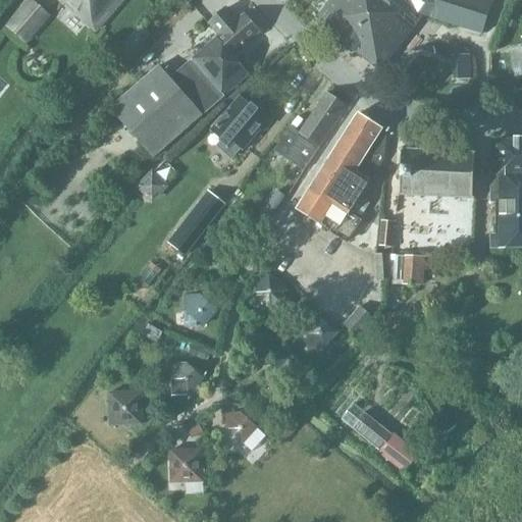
[(58,0),(95,32),(121,0),(58,0)]
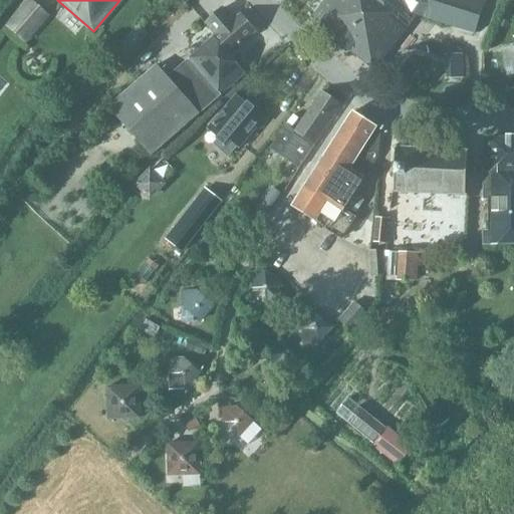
[(326,0),(310,20),(334,38),(333,44),(346,54),(351,52),(375,71),(417,16),(475,34),(486,0),(326,0)]
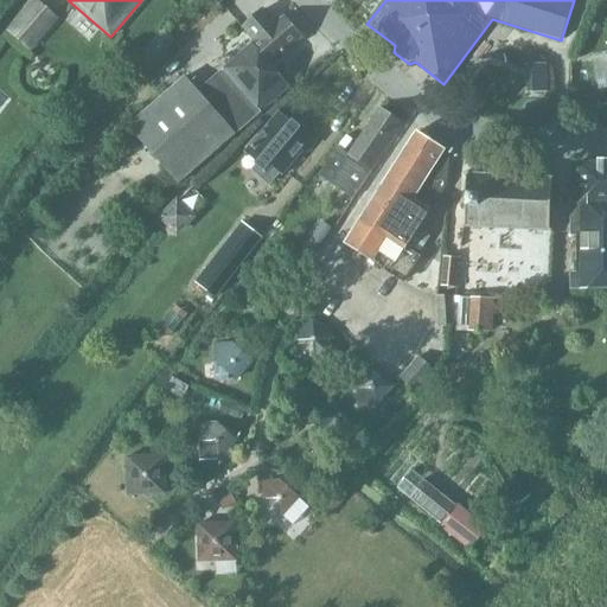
[(8,33),(29,51),(56,20),(36,2),(8,33)]
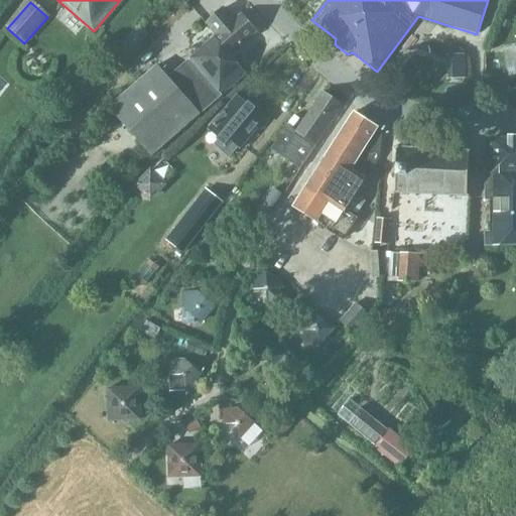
[(109,109),(151,156),(245,74),(229,55),(255,32),(240,15),(234,21),(224,9),(206,24),(217,36),(168,79),(157,66),(109,109)]
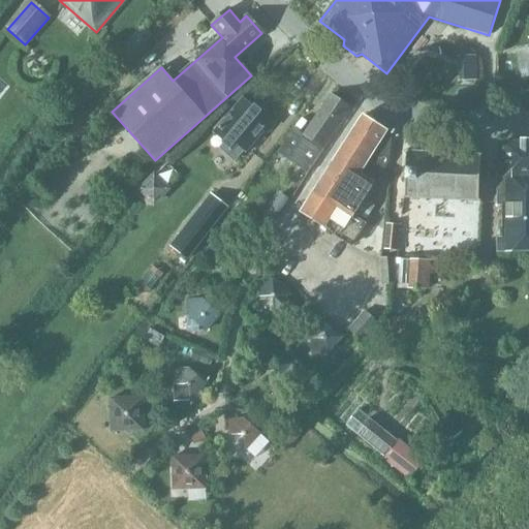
[(528,50),(518,52),(522,91),(528,89),(528,50)]
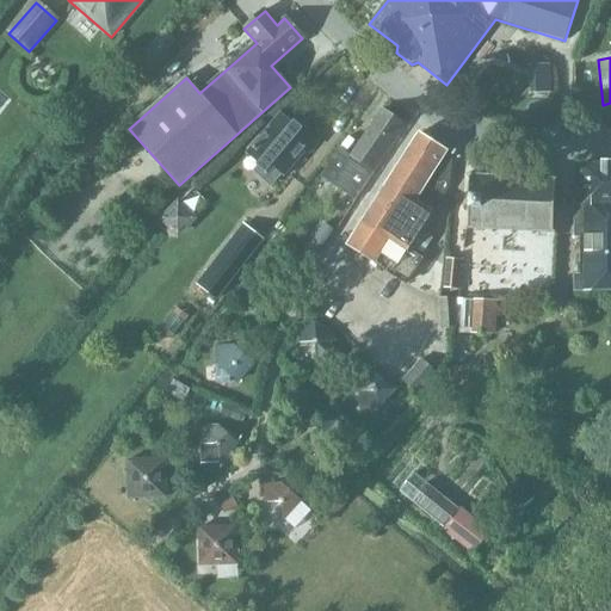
[(319,176),(355,201),(405,129),(382,112),(350,158),(338,149),(319,176)]
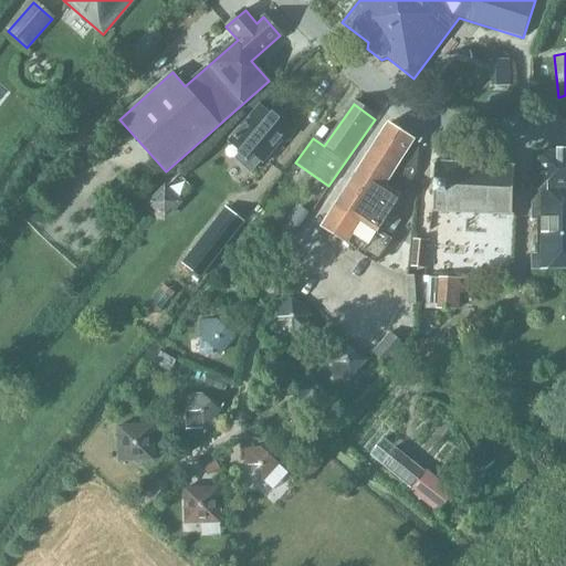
[(260,105),(229,143),(245,156),(240,163),(252,173),(261,160),(263,163),(286,136),(275,126),(280,122),(260,105)]
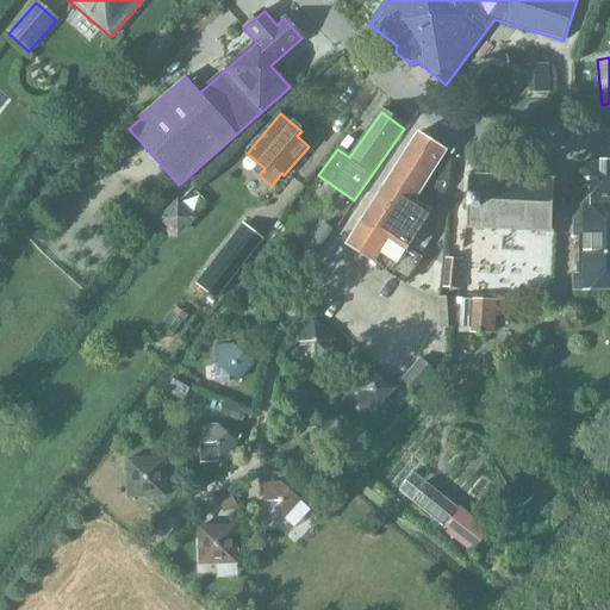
[(418,134),(348,246),(406,281),(421,259),(408,250),(448,186),(452,155),(418,134)]
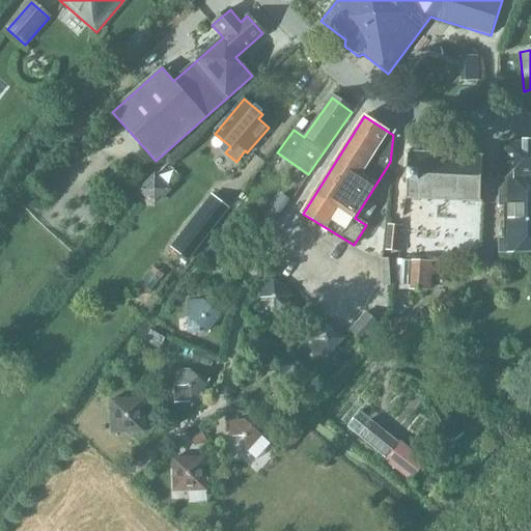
[(506,239),(500,239),(500,253),(530,252),(530,141),(524,141),(524,142),(506,142),(506,178),(500,178),(500,206),(506,206),(506,239)]
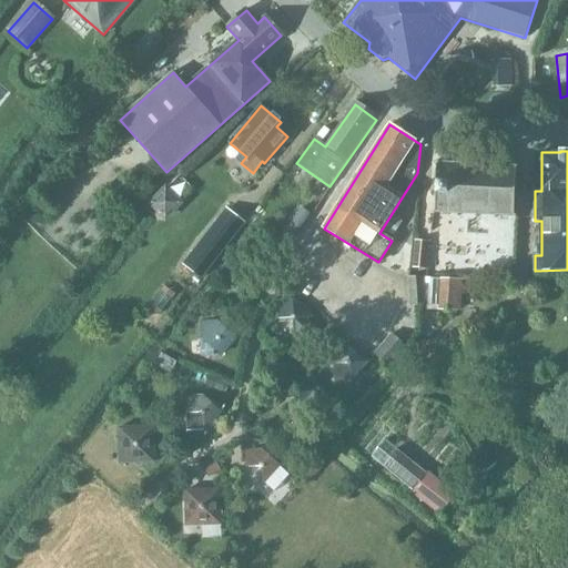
[(517,219),(518,217),(515,214),(517,170),(520,166),(519,165),(516,169),(499,168),(499,164),(497,164),(497,168),(479,166),(480,163),(478,163),(478,166),(460,165),(462,162),(459,162),(459,165),(439,164),(436,161),(435,162),(438,165),(436,210),(433,213),(434,214),(437,212),(457,213),(457,216),(459,216),(459,213),(476,214),(476,217),(478,217),(478,214),(495,215),(495,219),(497,219),(497,215),(514,215),(517,219)]
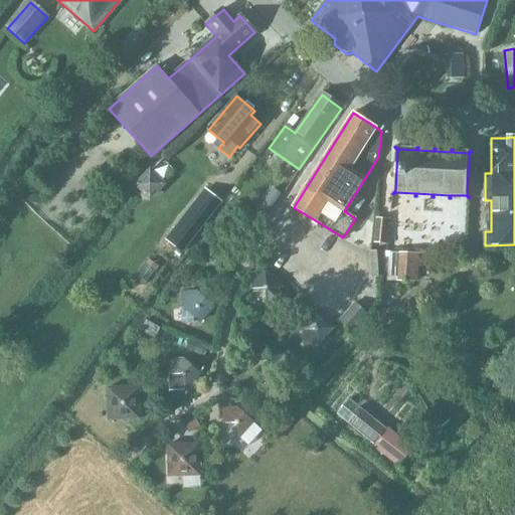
[(166,240),(182,252),(222,201),(211,193),(189,221),(184,217),(166,240)]
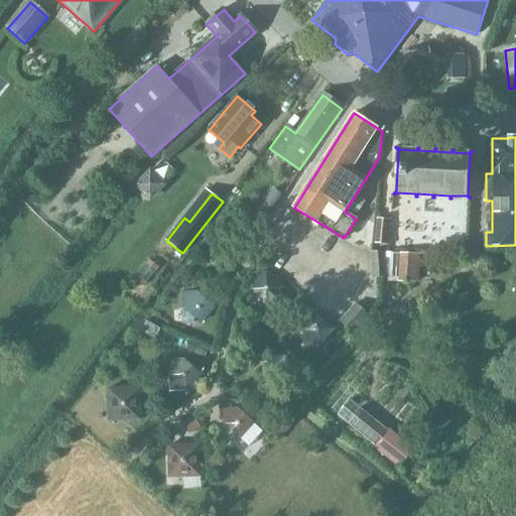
[(377,243),(389,244),(391,220),(379,219),(377,243)]
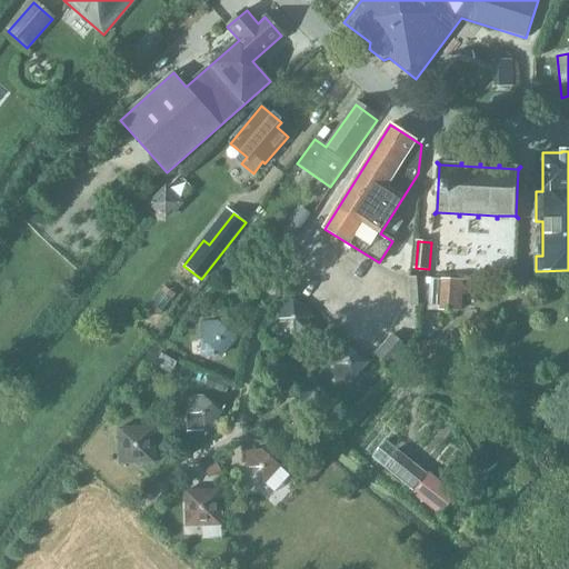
[(410,279),(411,306),(426,306),(423,277),(410,278),(410,279)]
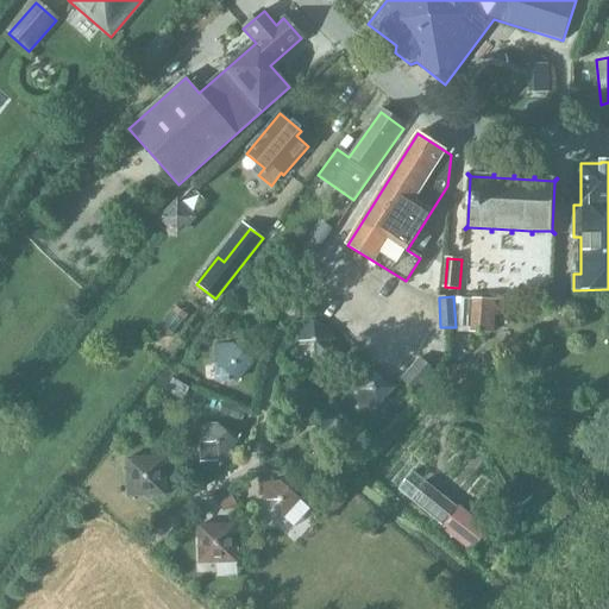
[(458,297),(457,332),(494,333),(495,300),(458,297)]
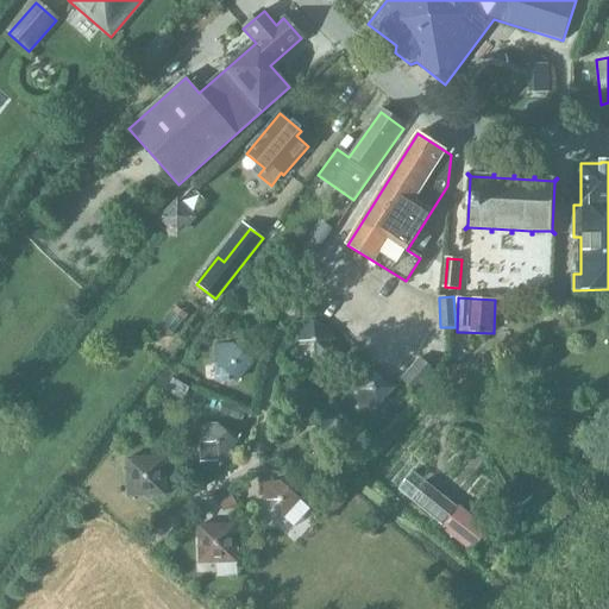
[(293,328),(288,343),(297,343),(315,341),(316,360),(319,359),(328,369),(341,353),(340,353),(332,345),(337,340),(316,322),(296,324),(297,327),(293,328)]
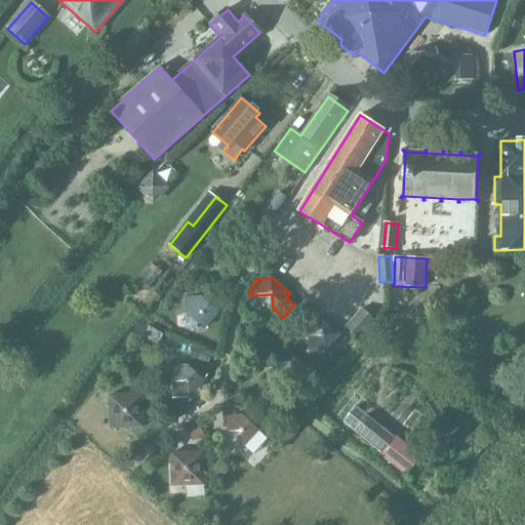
[(202,296),(186,296),(187,313),(187,330),(203,329),(219,313),(202,296)]
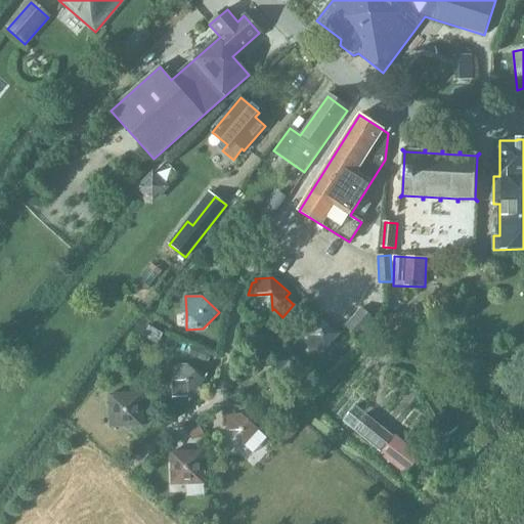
[(362,307),(346,326),(358,337),(375,318),(362,307)]
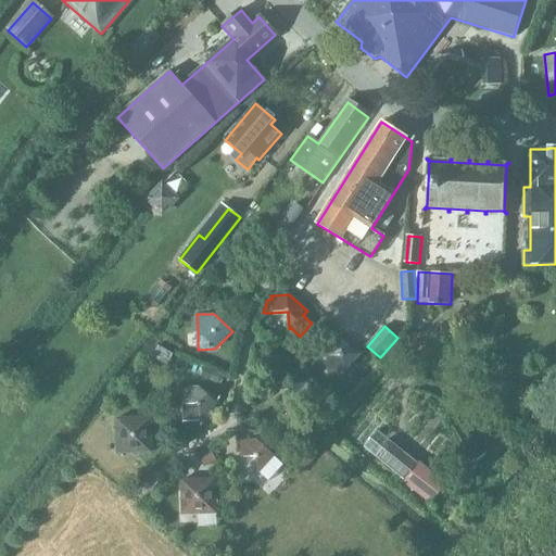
[(342,339),(325,340),(326,357),(328,357),(328,373),(344,371),(344,374),(361,355),(342,339)]
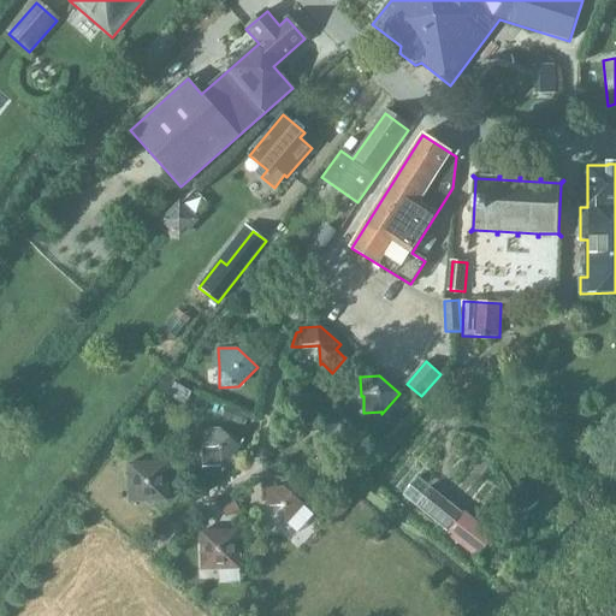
[(321,404),(302,406),(302,425),(321,425),(323,444),(324,443),(341,424),(342,424),(321,404)]
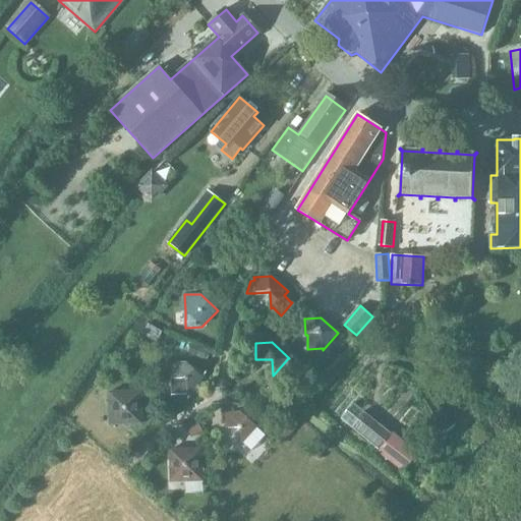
[(187,362),(171,363),(172,380),(172,396),(188,396),(198,385),(205,379),(187,362)]
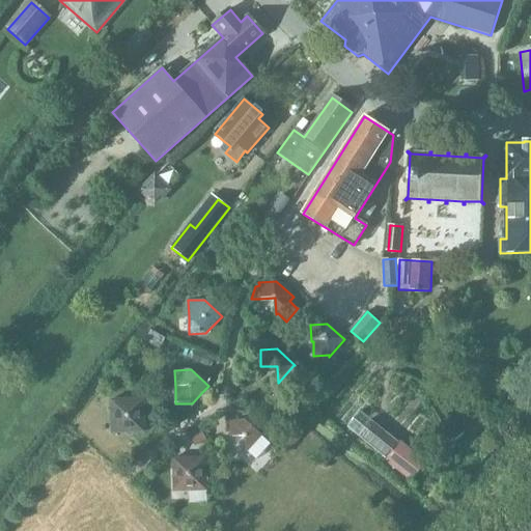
[(144,399),(111,399),(112,417),(129,432),(145,432),(144,399)]
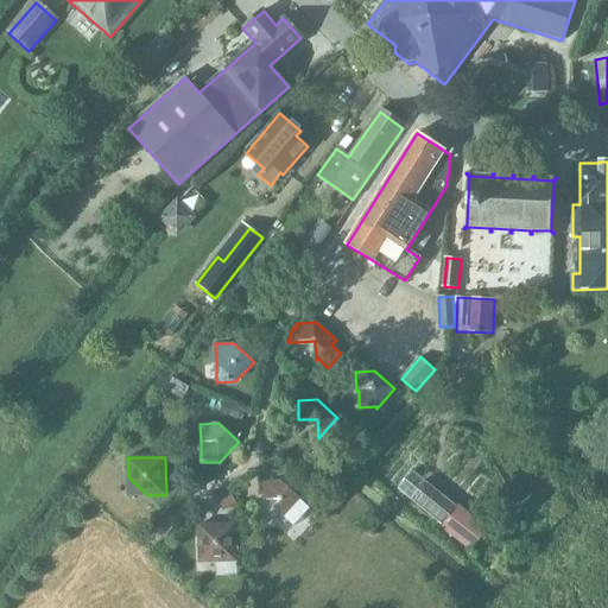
[(397,494),(470,556),(487,537),(413,474),(397,494)]
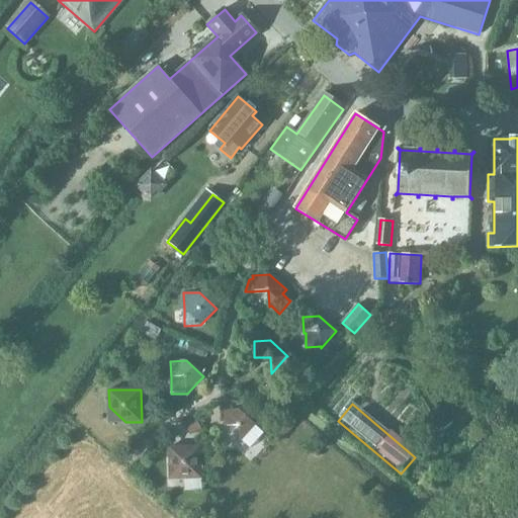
[(240,410),(224,410),(224,426),(241,426),(241,442),(243,440),(251,448),(264,433),(256,426),(257,425),(240,410)]
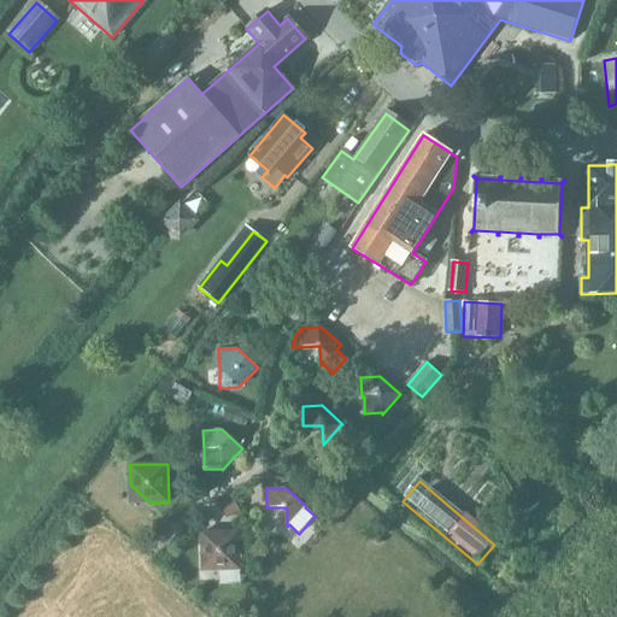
[(240,532),(201,533),(203,552),(222,571),(241,570),(240,532)]
